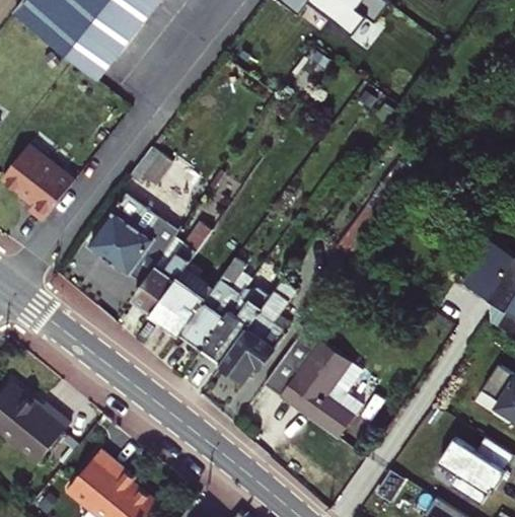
[(27,0),(14,17),(94,81),(158,0),(27,0)]
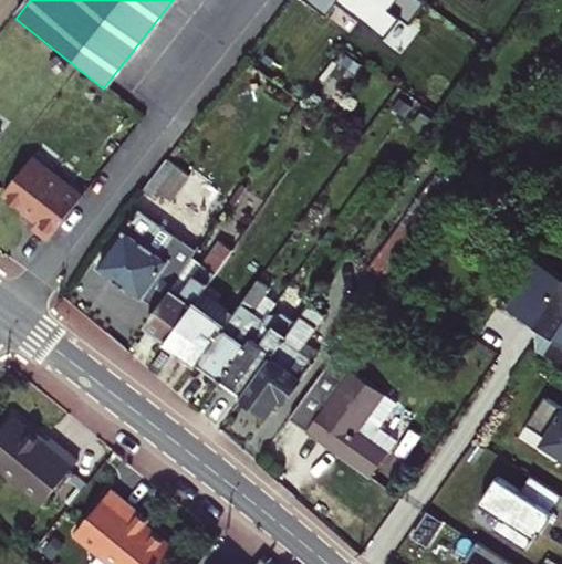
[(299,0),(322,17),(334,0),(377,33),(392,13),(404,23),(422,2),(418,0),(299,0)]
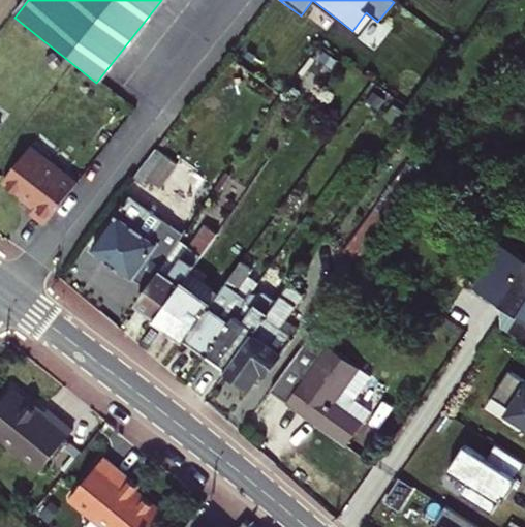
[(27,214),(41,226),(73,185),(27,148),(0,182),(0,184),(19,198),(31,208),(29,211),(27,214)]
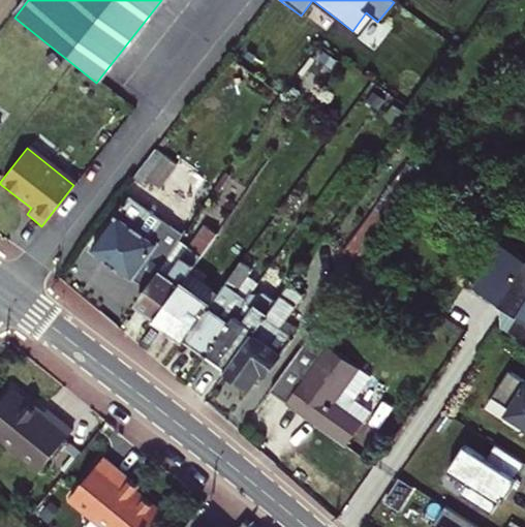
[(153,195),(175,165),(154,150),(131,180),(153,195)]
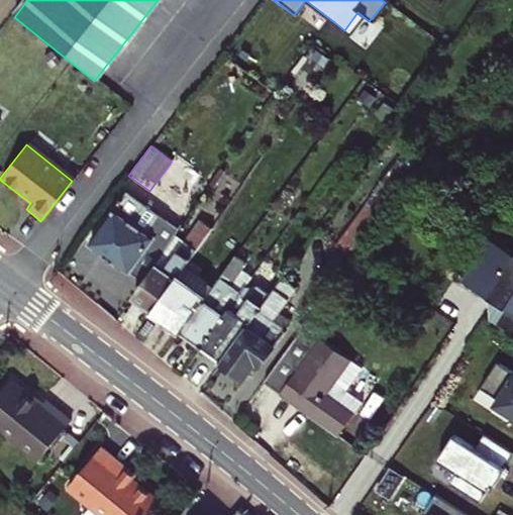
[(128,272),(165,221),(126,193),(89,242),(128,272)]
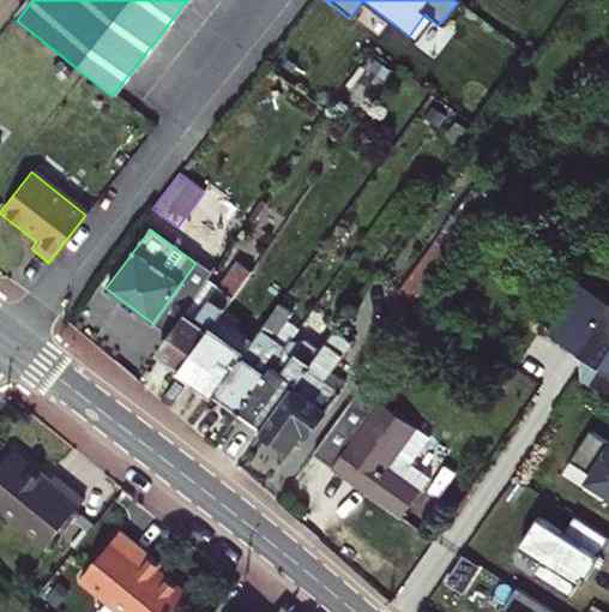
[(36,241),(22,231),(19,233),(34,245),(36,241)]
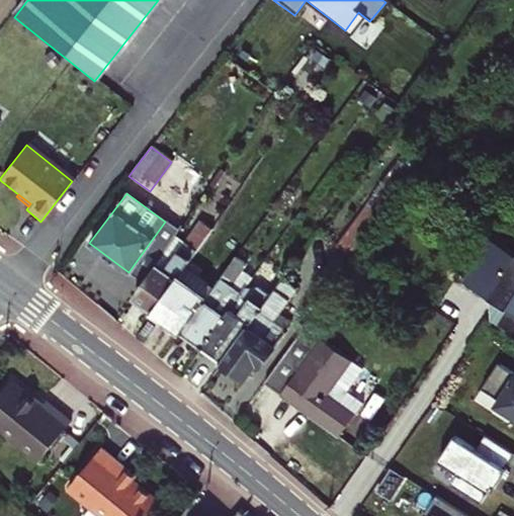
[(174,236),(132,297),(152,312),(176,276),(194,251),(212,226),(203,220),(185,244),(174,236)]
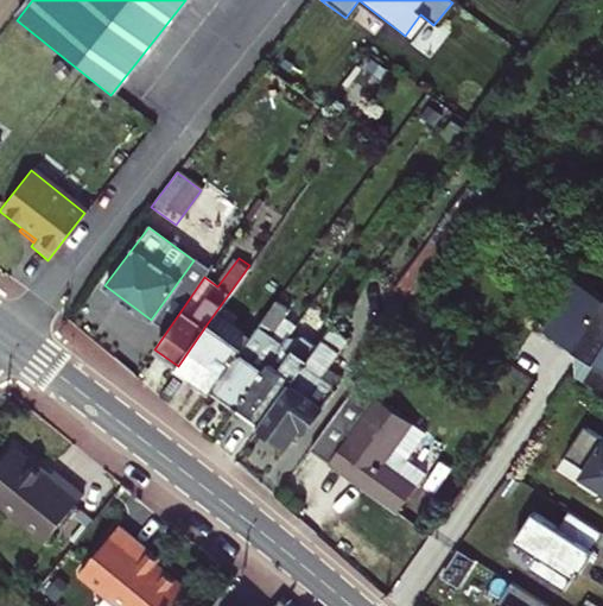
[(602,300),(576,282),(545,330),(594,361),(579,383),(602,397),(602,300)]
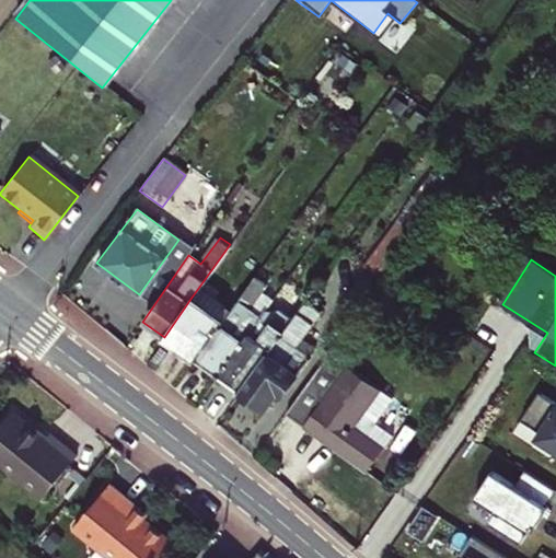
[(218,375),(243,340),(231,334),(273,277),(261,267),(221,321),(195,359),(218,375)]
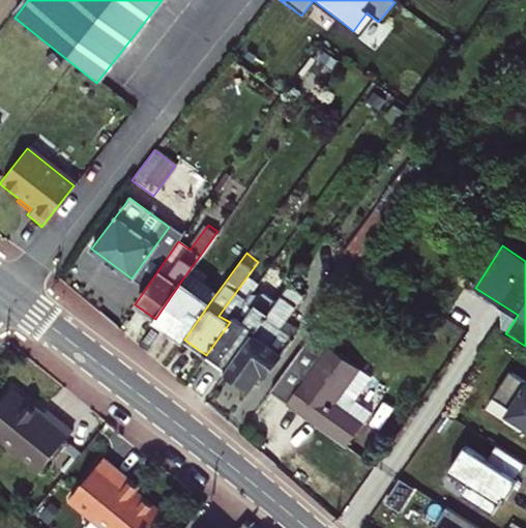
[(184,340),(209,303),(180,283),(155,319),(184,340)]
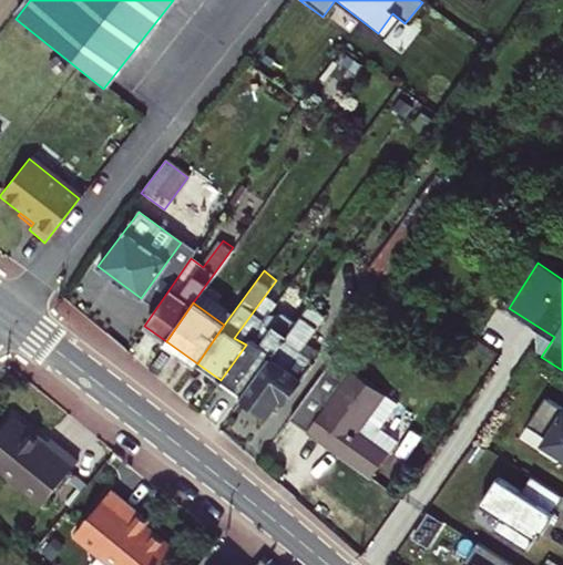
[(308,305),(285,335),(243,394),(269,414),(283,399),(287,402),(314,367),(310,360),(299,351),(306,343),(325,317),(308,305)]
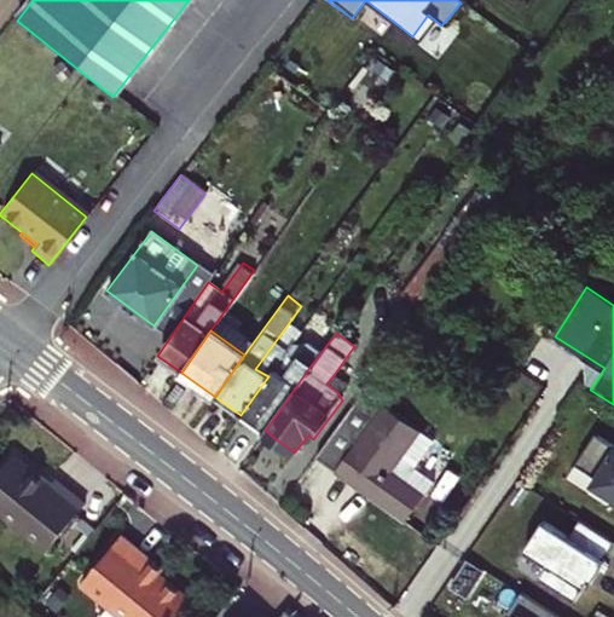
[(265,431),(311,365),(297,357),(284,376),(273,369),(268,376),(241,415),(265,431)]
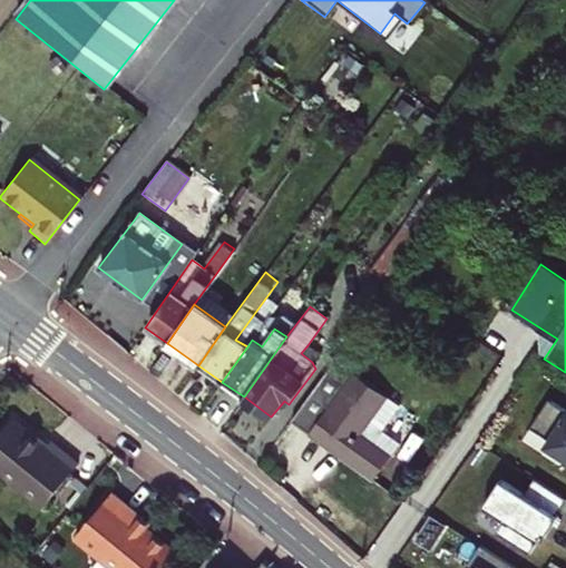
[(312,362),(319,353),(308,345),(301,353),(312,362)]
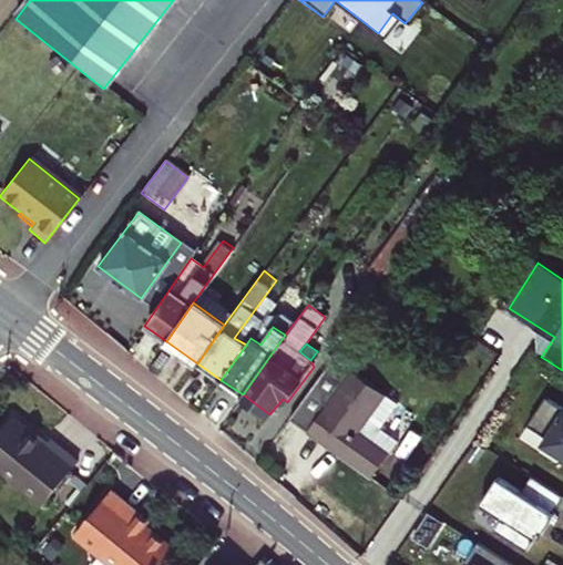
[(376,430),(393,404),(331,358),(287,419),(319,443),(324,438),(341,451),(337,456),(369,480),(396,443),(376,430)]
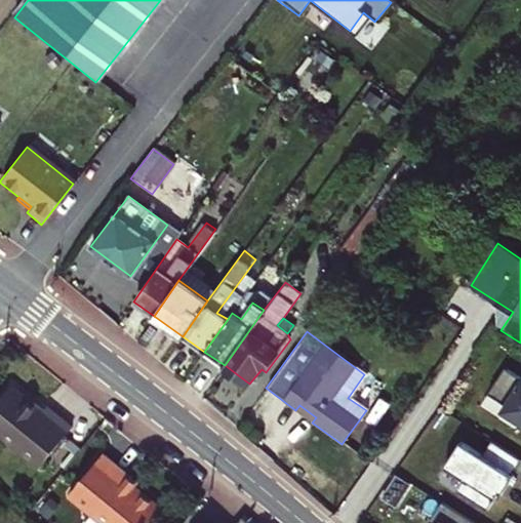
[(520,380),(504,369),(478,408),(513,431),(517,424),(520,426),(520,380)]
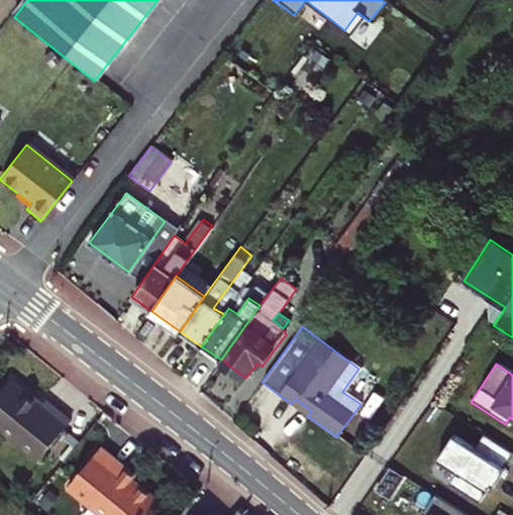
[(25,395),(9,380),(0,390),(0,430),(34,460),(68,423),(43,402),(42,404),(39,407),(25,395)]
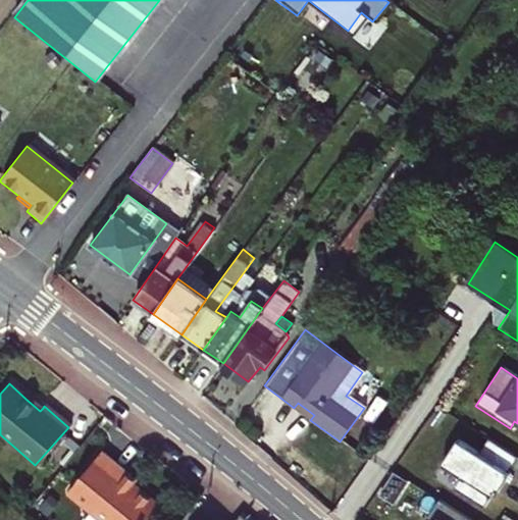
[(43,408),(29,395),(26,399),(40,411),(43,408)]
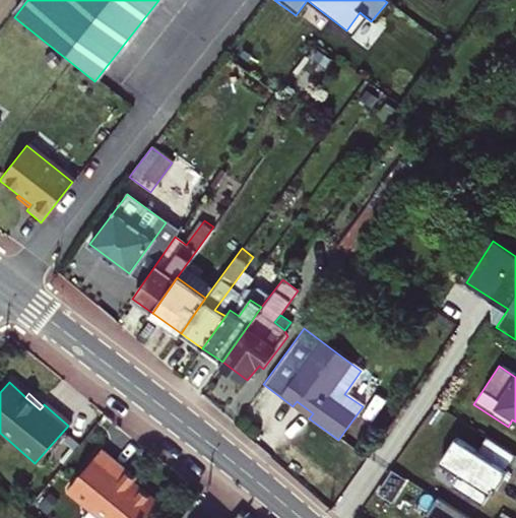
[(309,418),(313,413),(297,401),(293,406),(309,418)]
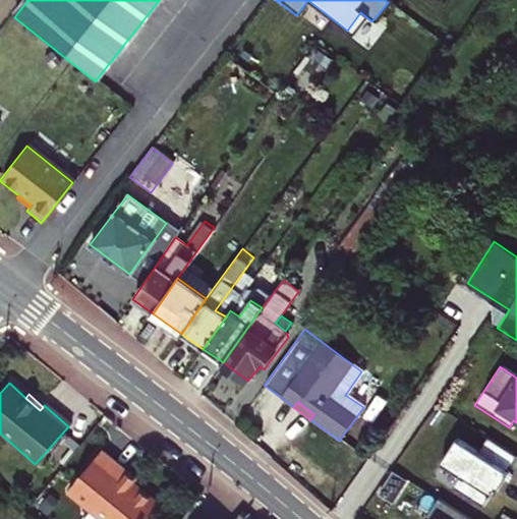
[(474,451),(452,437),(437,462),(456,474),(450,483),(480,503),(491,486),(497,478),(499,479),(505,471),(502,469),(500,468),(510,453),(482,437),(474,451)]
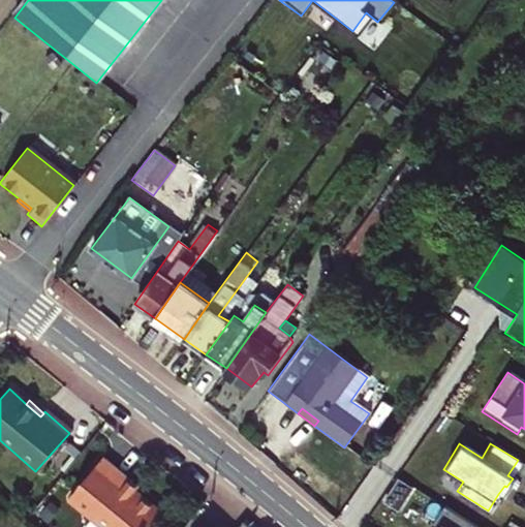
[(65,499),(97,526),(148,526),(157,517),(132,494),(135,491),(101,460),(65,499)]
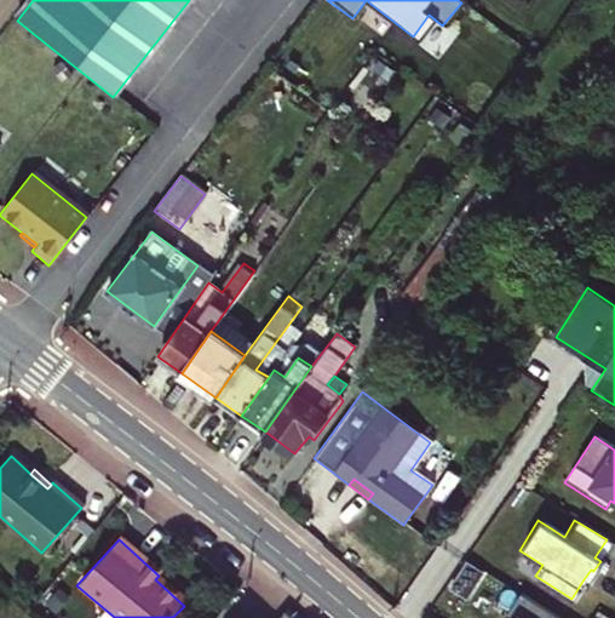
[(609,542),(607,539),(595,558),(597,559),(609,542)]
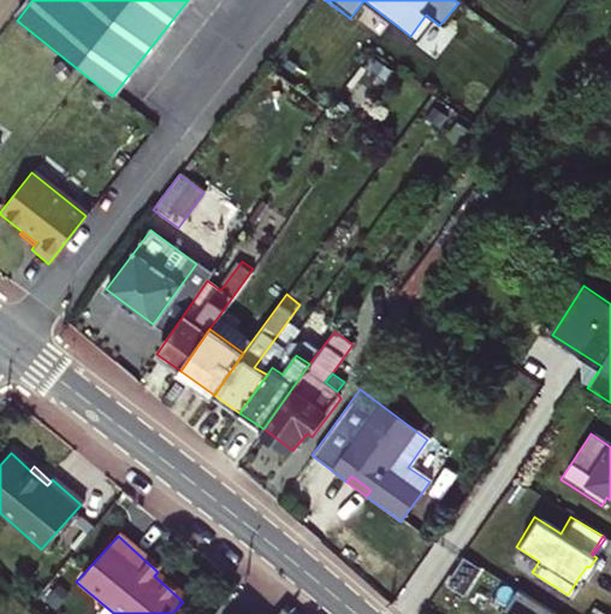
[(582,578),(589,567),(587,566),(580,576),(582,578)]
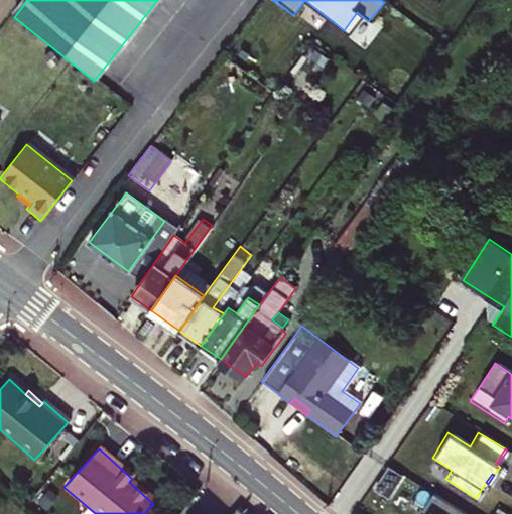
[(426,512),(436,497),(433,495),(422,512),(424,513),(428,513),(426,512)]
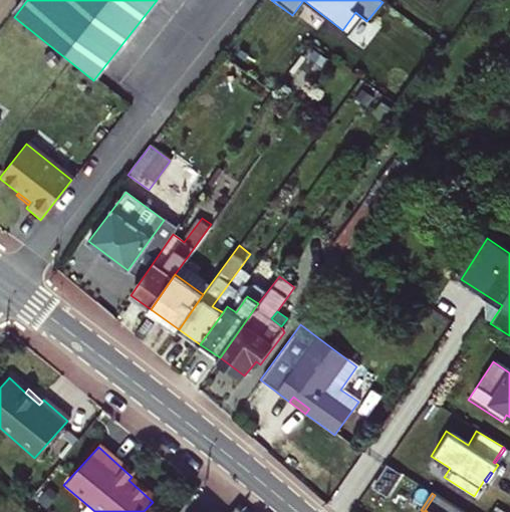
[(460,511),(435,495),(425,510),(427,511),(460,511)]
